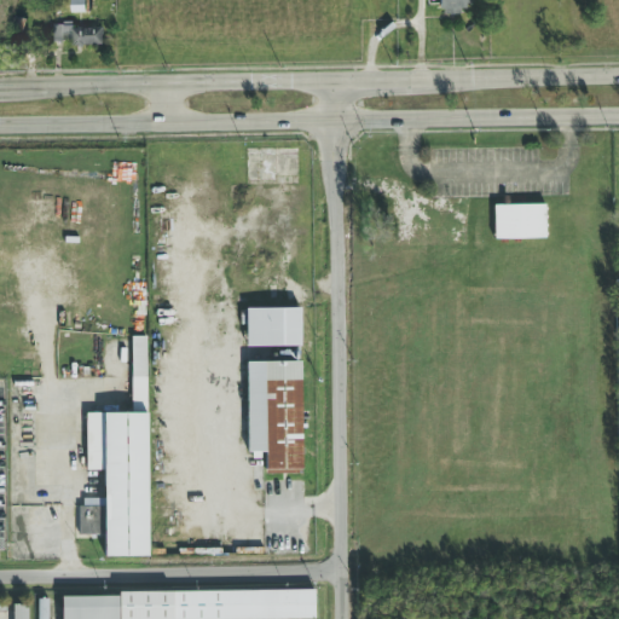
[(85,12),(84,0),(69,0),(69,12),(85,12)]
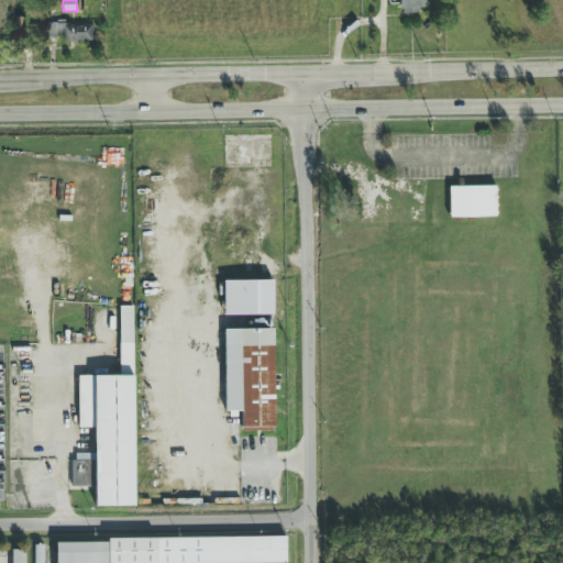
[(421,0),(399,0),(400,14),(422,13),(421,0)]
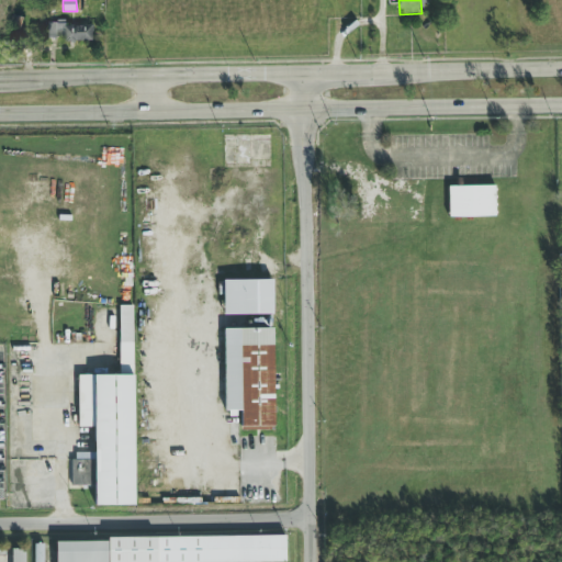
[(65,41),(91,42),(92,23),(47,22),(47,36),(65,36),(65,41)]
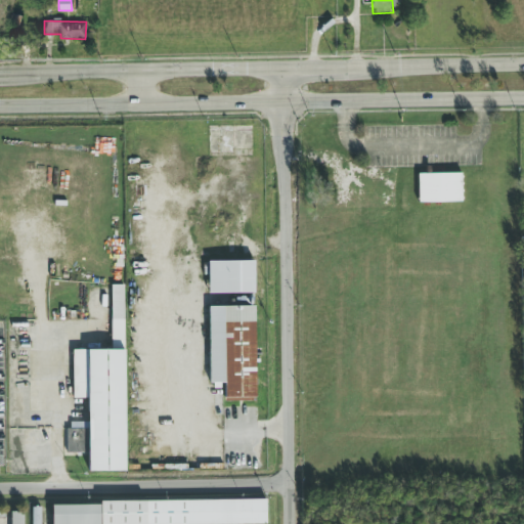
[(461,202),(461,173),(418,174),(418,203),(461,202)]
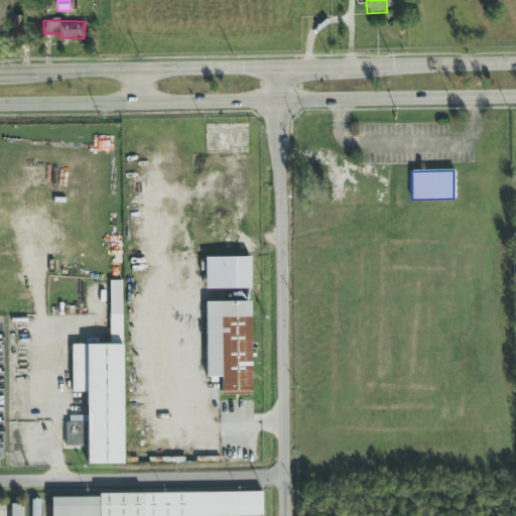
[(249,257),(203,257),(204,289),(249,288),(249,257)]
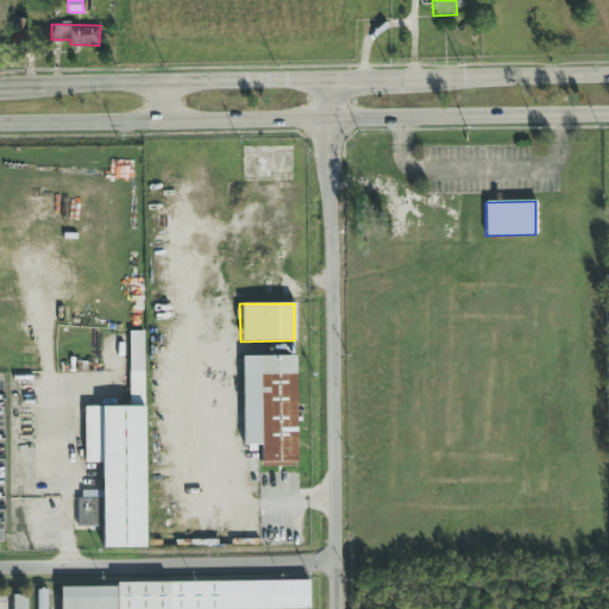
[(144,548),(143,332),(127,332),(129,407),(83,407),(83,464),(101,463),(101,490),(77,490),(79,527),(102,527),(102,548),(144,548)]
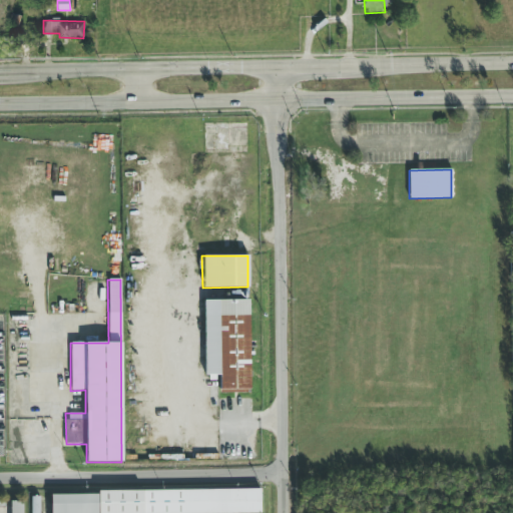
[(203,300),(204,375),(219,375),(219,393),(249,393),(247,300),(203,300)]
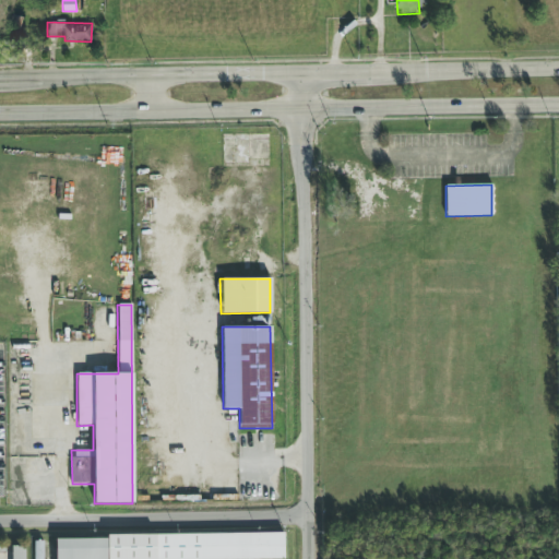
[(55,536),(55,558),(283,558),(283,533),(55,536)]
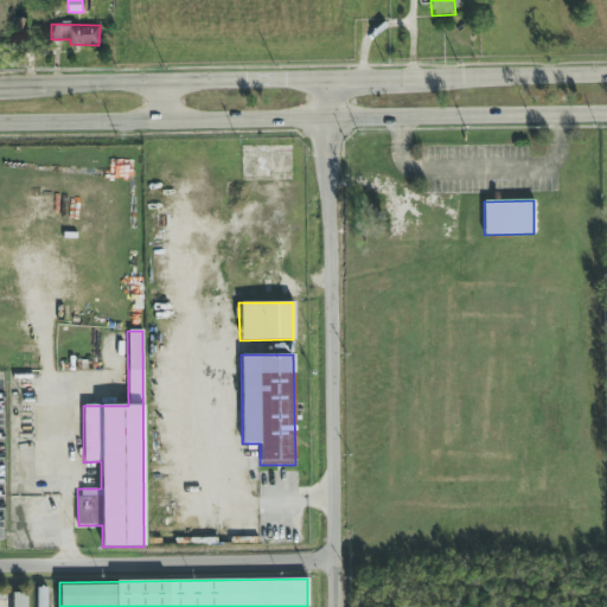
[(0,606),(11,606),(26,606),(26,593),(0,593),(0,606)]
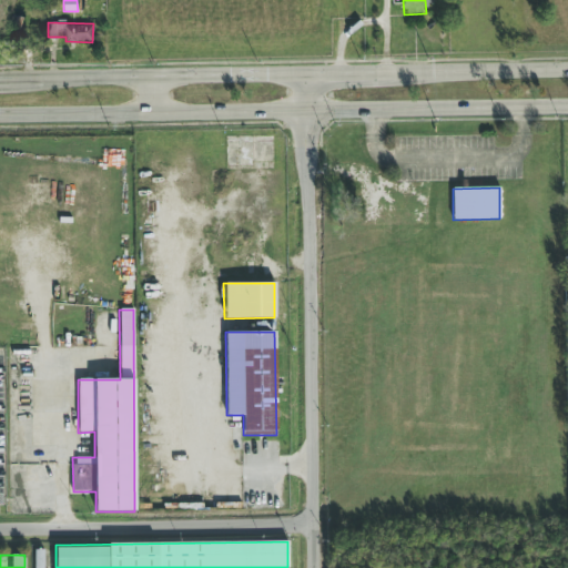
All buildings are outlined.
